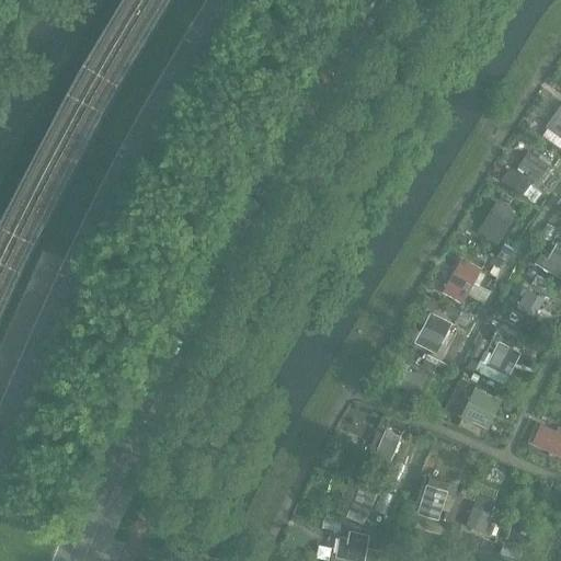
[(560,104),(546,125),(560,137),(560,104)]
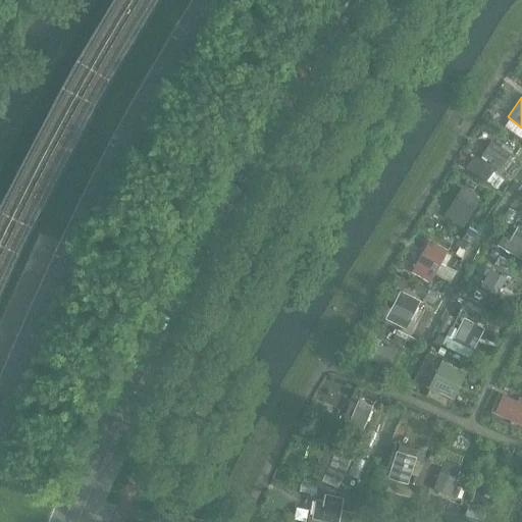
[(493,139),(482,156),(502,167),(513,151),(493,139)]
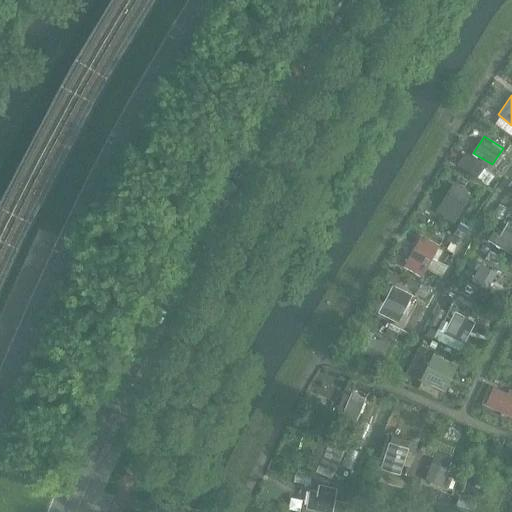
[(466,154),(459,163),(479,178),(486,168),(466,154)]
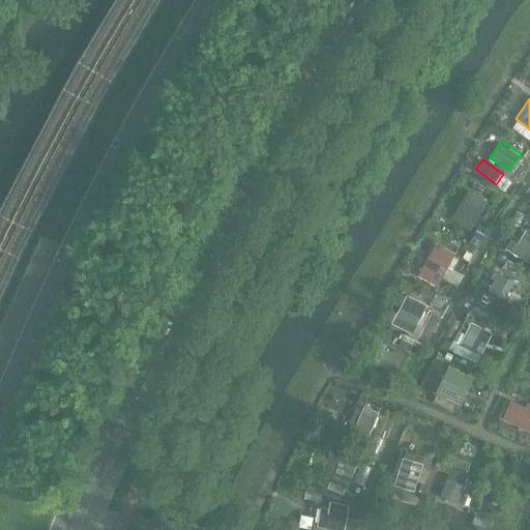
[(479,221),(491,198),(469,187),(458,210),(479,221)]
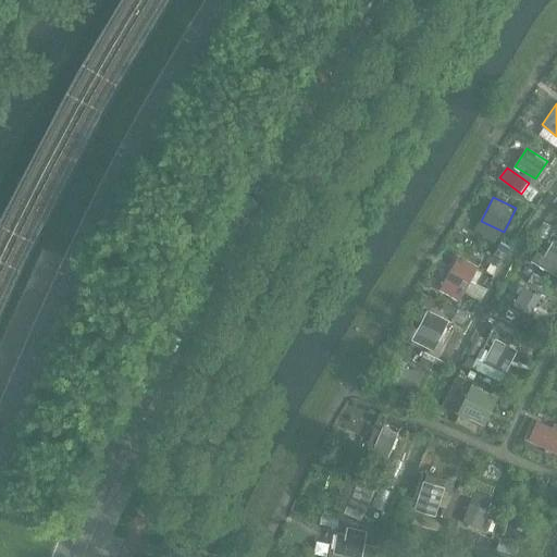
[(556,274),(556,239),(554,238),(545,254),(537,249),(531,261),(556,274)]
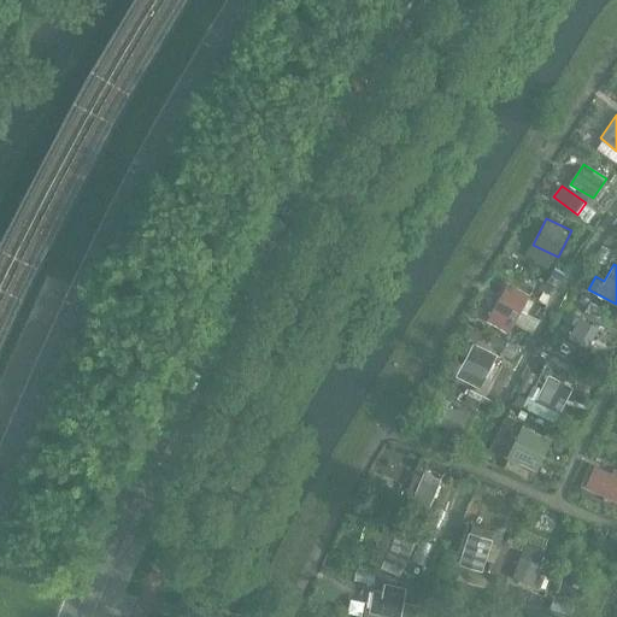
[(491,322),(516,331),(529,293),(505,285),(491,322)]
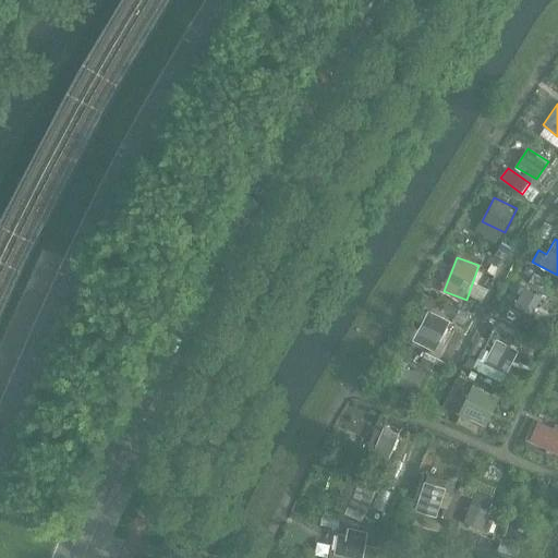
[(512,303),(534,315),(544,296),(523,284),(512,303)]
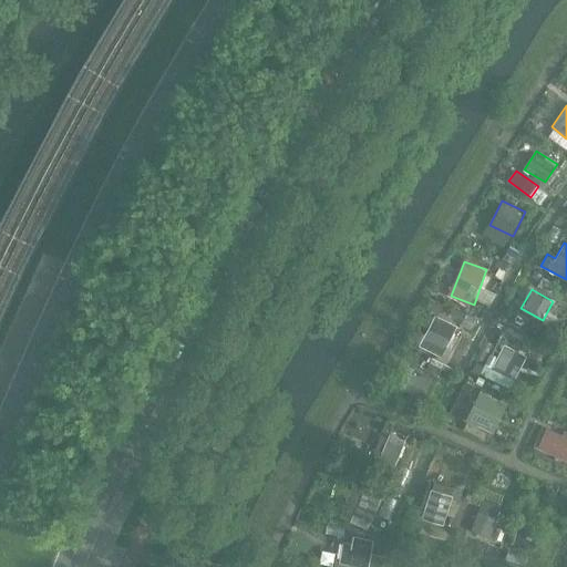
[(421,348),(445,356),(456,323),(433,315),(421,348)]
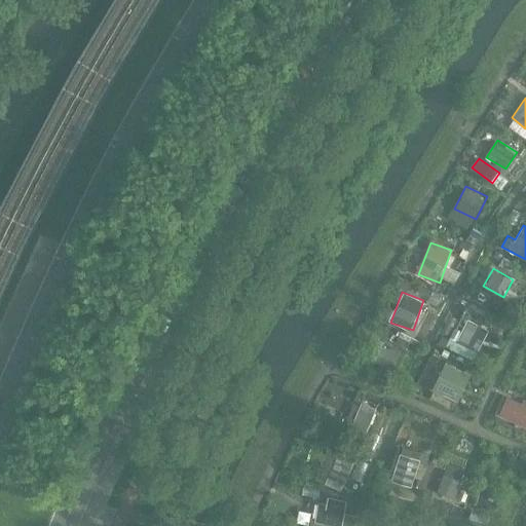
[(466,320),(453,349),(476,360),(489,329),(466,320)]
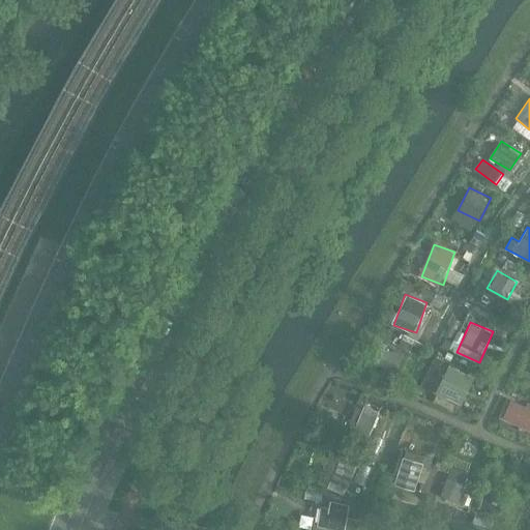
[(402,354),(384,344),(373,364),(390,374),(402,354)]
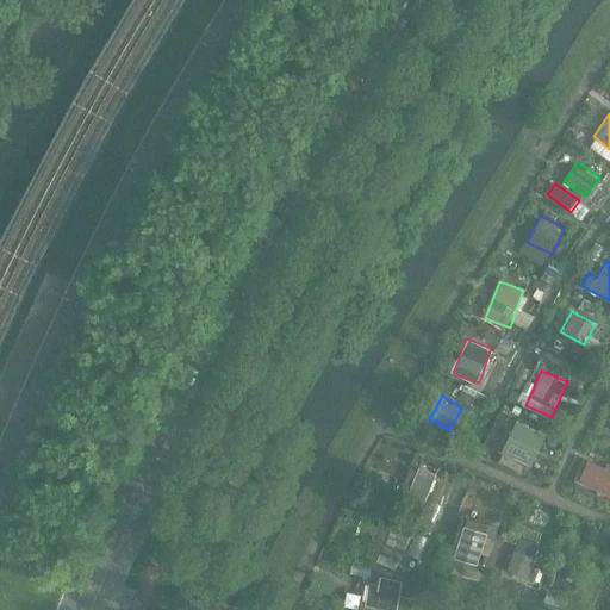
[(542,433),(512,419),(498,448),(528,462),(542,433)]
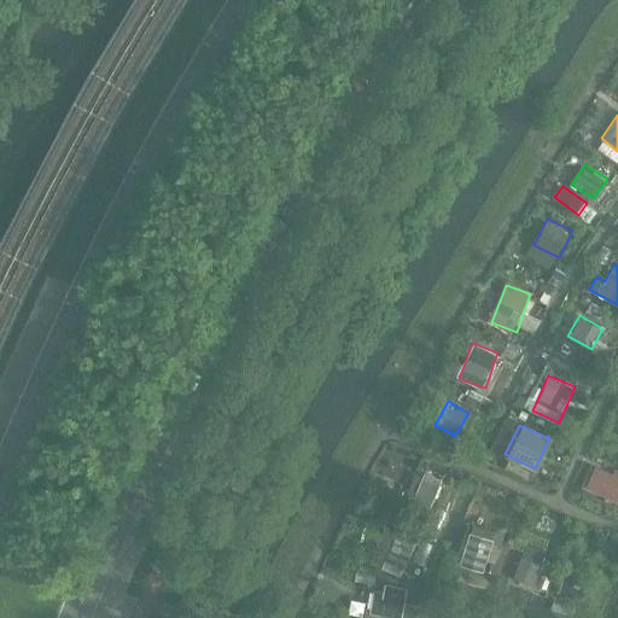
[(433,505),(442,478),(418,470),(409,496),(433,505)]
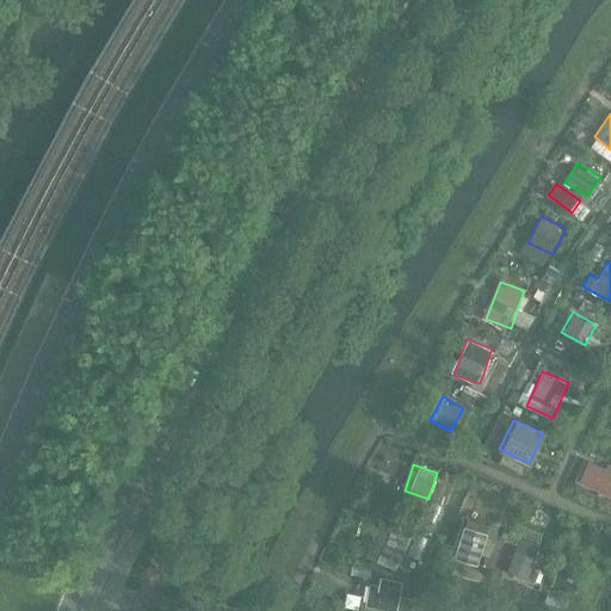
[(610,476),(600,473),(593,491),(610,498),(610,476)]
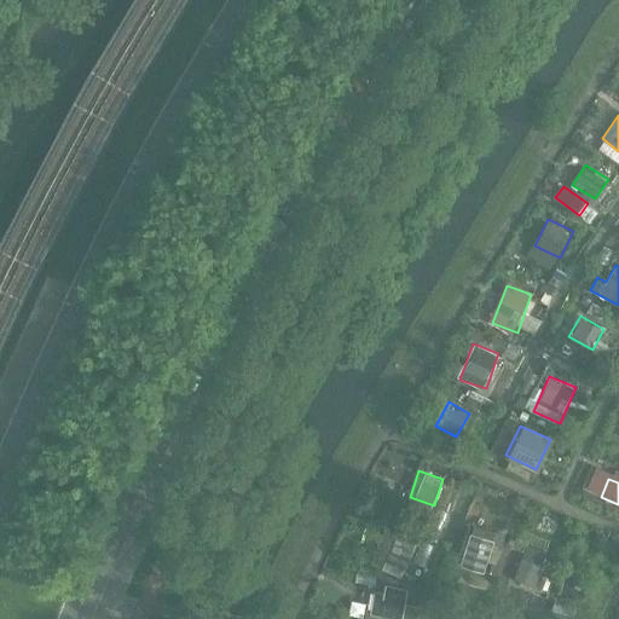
[(406,571),(418,539),(385,527),(372,559),(406,571)]
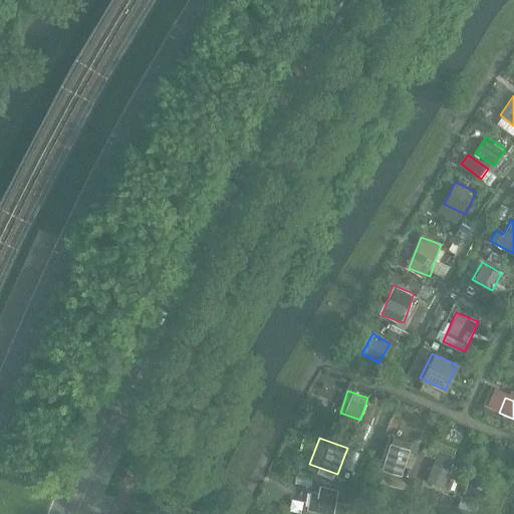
[(382,470),(404,475),(412,447),(391,442),(382,470)]
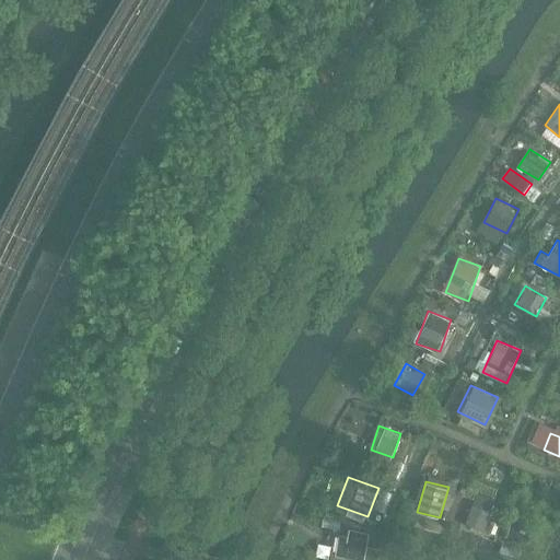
[(486,531),(496,500),(475,493),(466,525),(486,531)]
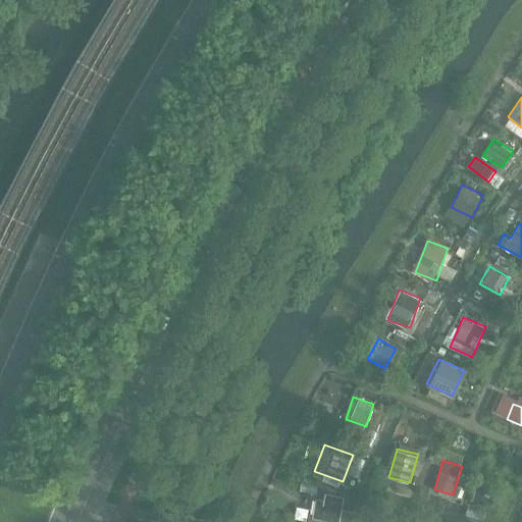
[(311,518),(333,521),(340,521),(345,496),(326,492),(324,500),(314,498),(311,518)]
